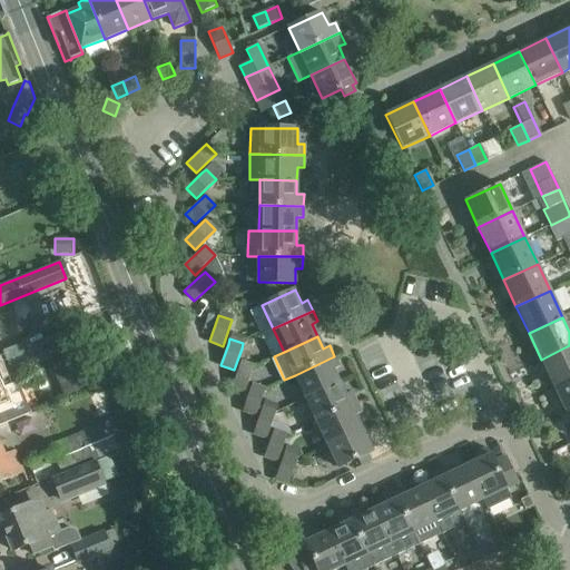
[(26,344),(0,353),(0,365),(3,372),(32,361),(26,344)]
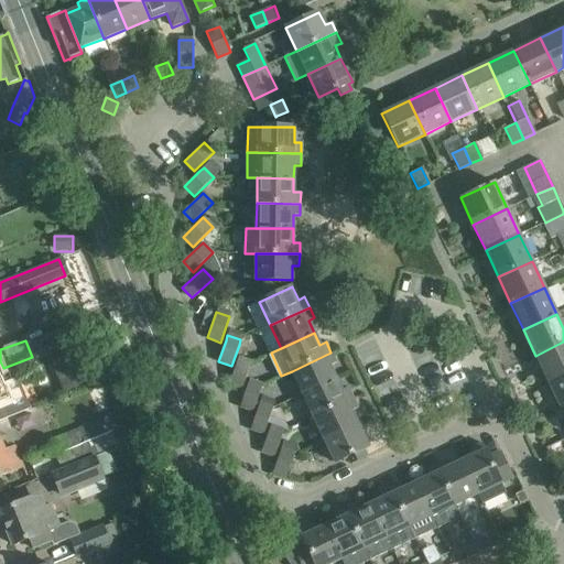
[(563,342),(535,356),(548,382),(563,373),(563,342)]
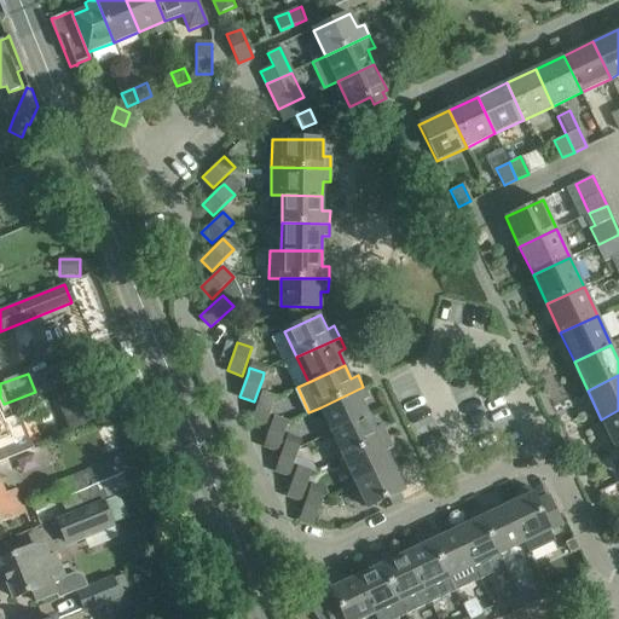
[(320,408),(331,432),(368,415),(362,401),(369,398),(363,387),(320,408)]
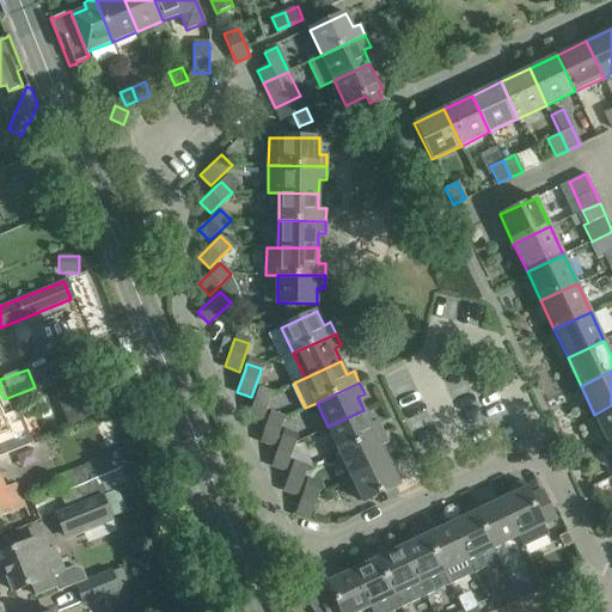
[(273,393),(258,389),(256,393),(249,416),(263,421),(273,393)]
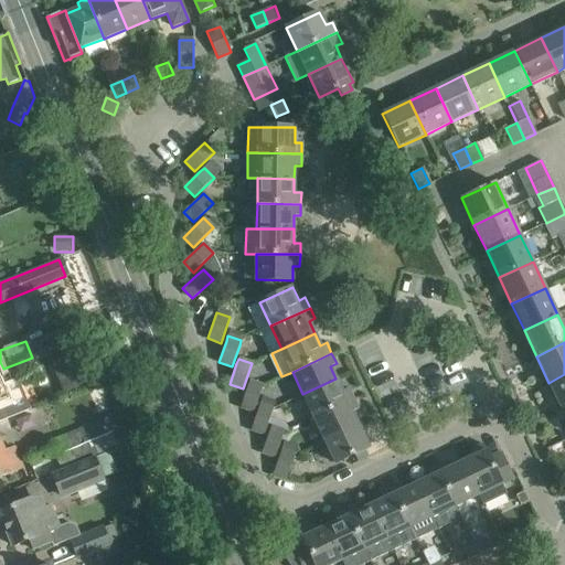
[(564,374),(548,383),(561,409),(564,406),(564,374)]
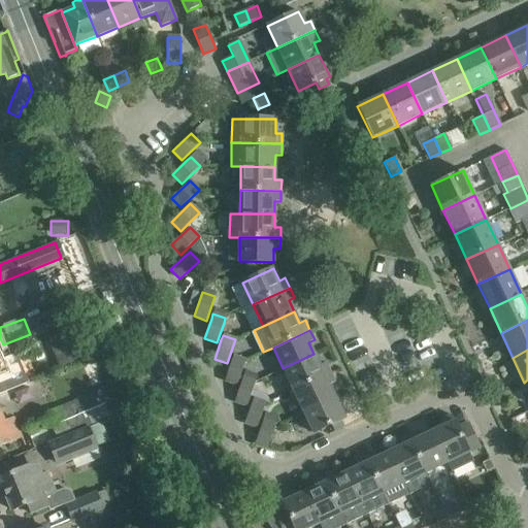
[(283,368),(293,390),(330,372),(325,363),(320,365),(314,354),(283,368)]
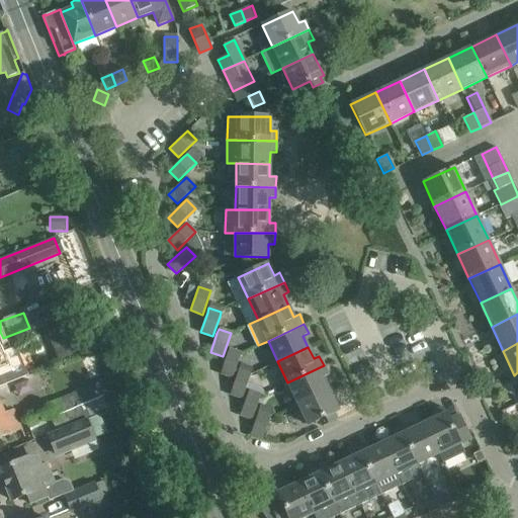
[(241,354),(240,353),(229,349),(221,373),(232,377),(239,358),(241,354)]
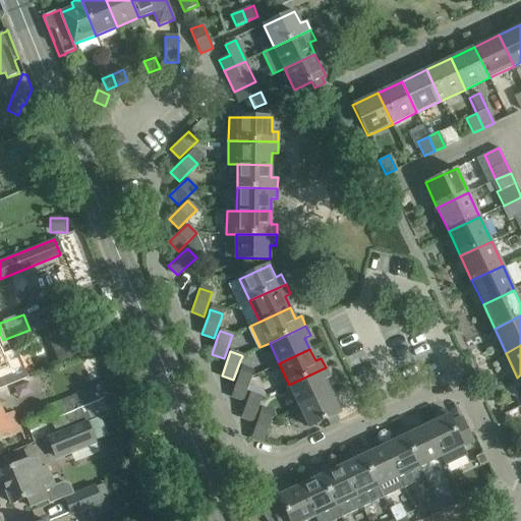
[(289,385),(299,405),(330,391),(325,380),(330,377),(326,367),(289,385)]
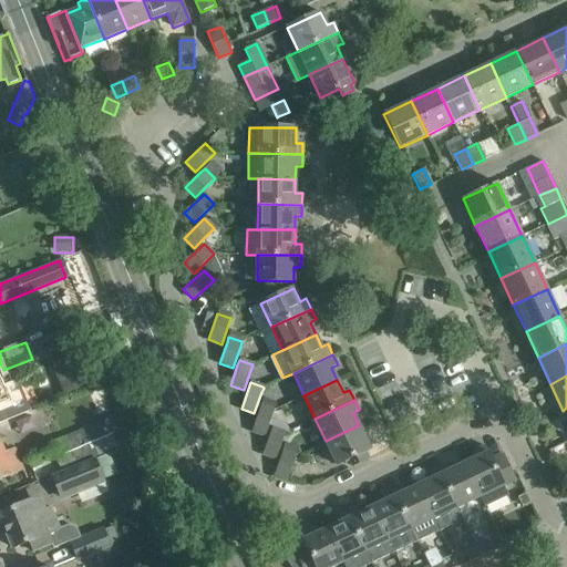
[(275,410),(261,405),(251,431),(265,436),(275,410)]
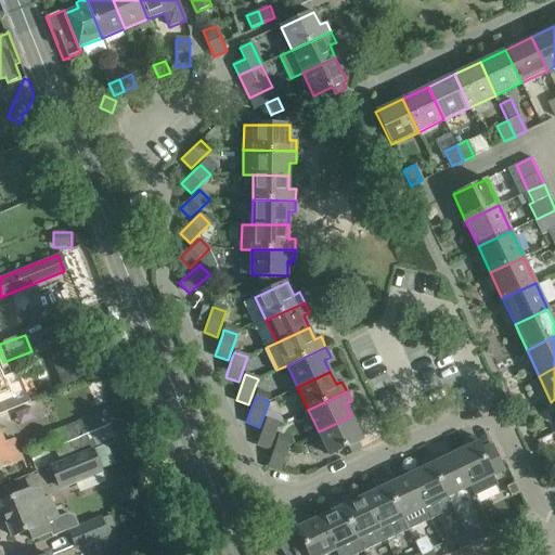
[(114,407),(24,443),(35,470),(125,434),(114,407)]
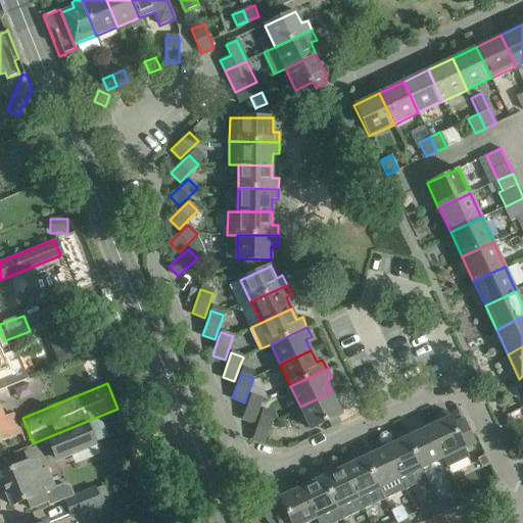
[(331,392),(300,407),(311,429),(328,421),(331,427),(341,422),(338,416),(341,415),(331,392)]
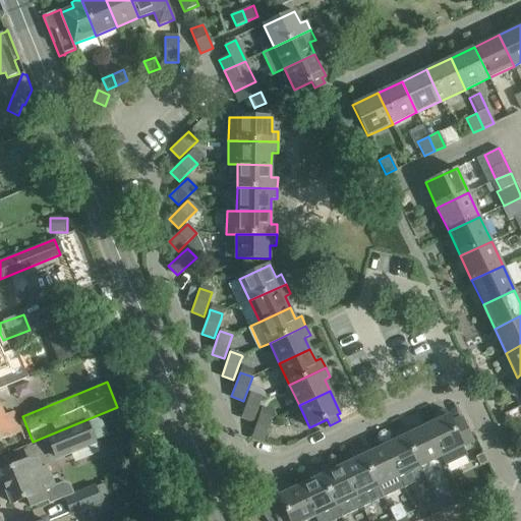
[(262,398),(249,393),(241,417),(253,421),(262,398)]
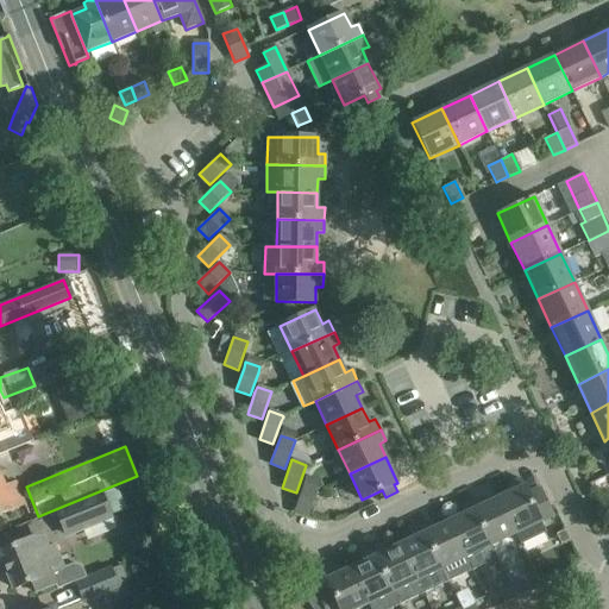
[(0,478),(0,514),(24,506),(14,482),(4,487),(0,478)]
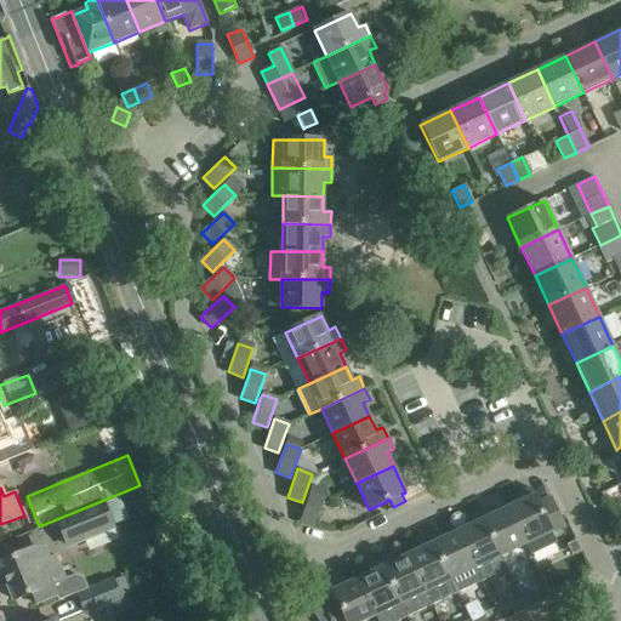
[(522,501),(508,507),(527,543),(531,554),(557,542),(552,531),(565,525),(552,497),(539,503),(531,489),(519,494),(522,501)]
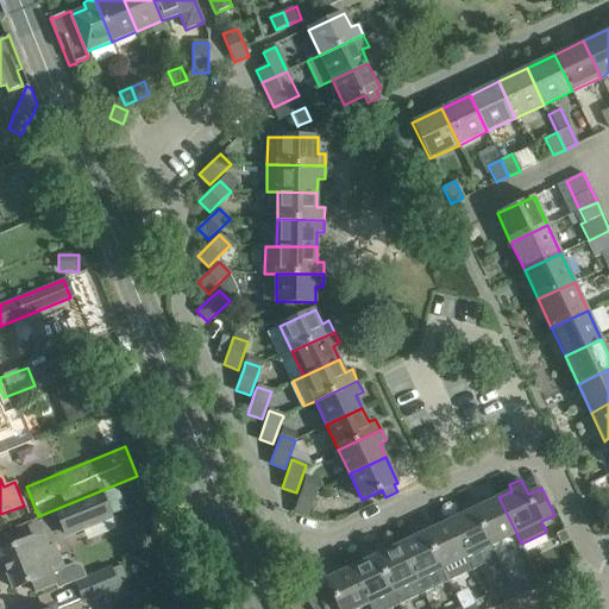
[(318,489),(303,484),(294,513),(308,518),(318,489)]
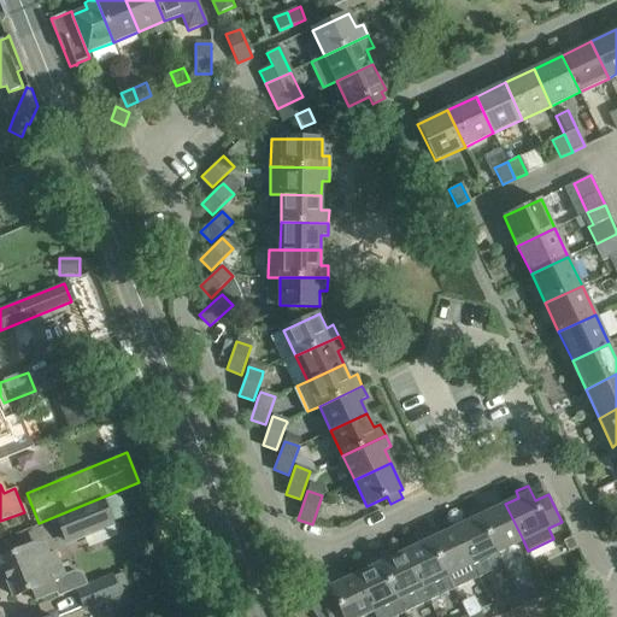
[(105,500),(57,518),(65,540),(113,522),(105,500)]
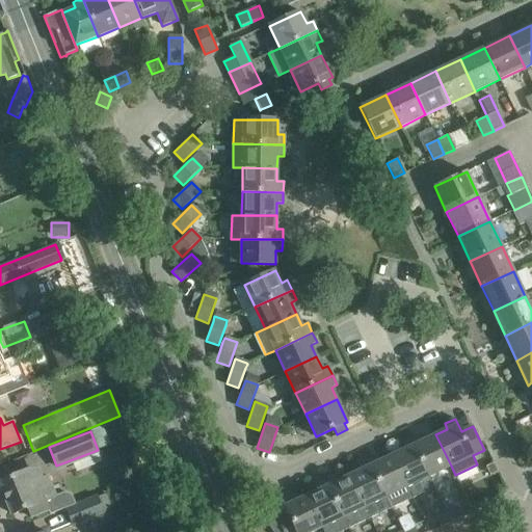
[(421,434),(411,439),(429,476),(451,466),(435,434),(424,441),(421,434)]
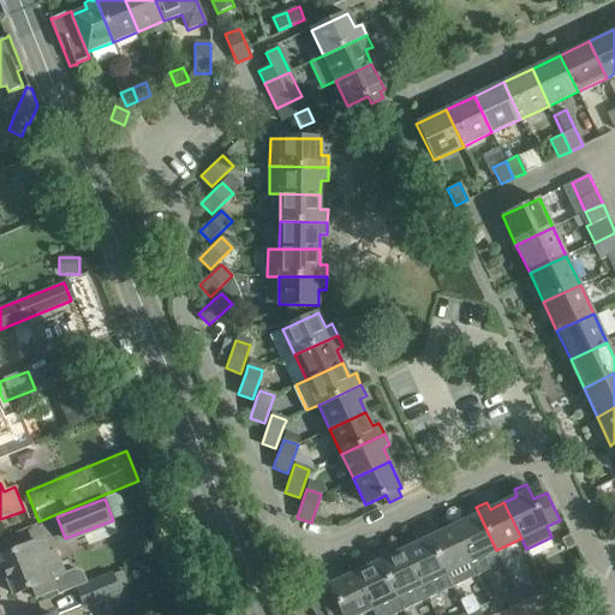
[(467,520),(454,526),(471,562),(496,550),(476,507),(464,513),(467,520)]
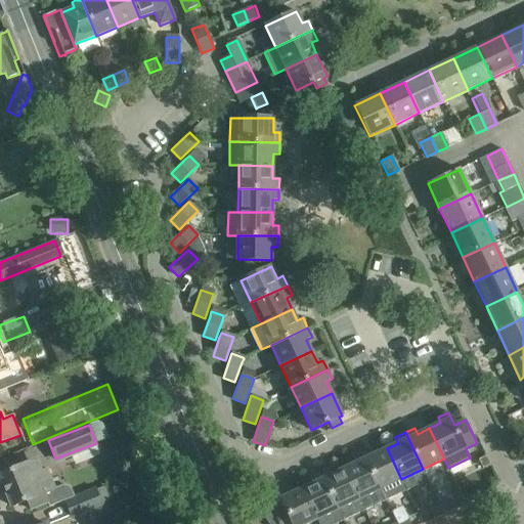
[(136,435),(124,447),(133,455),(144,443),(136,435)]
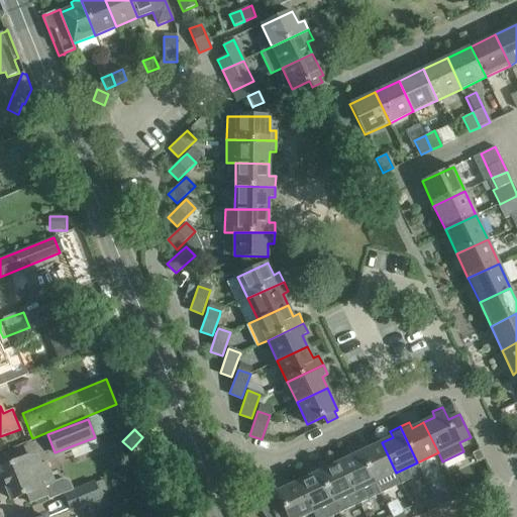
[(368,442),(358,446),(376,483),(382,494),(402,485),(396,473),(382,442),(371,447),(368,442)]
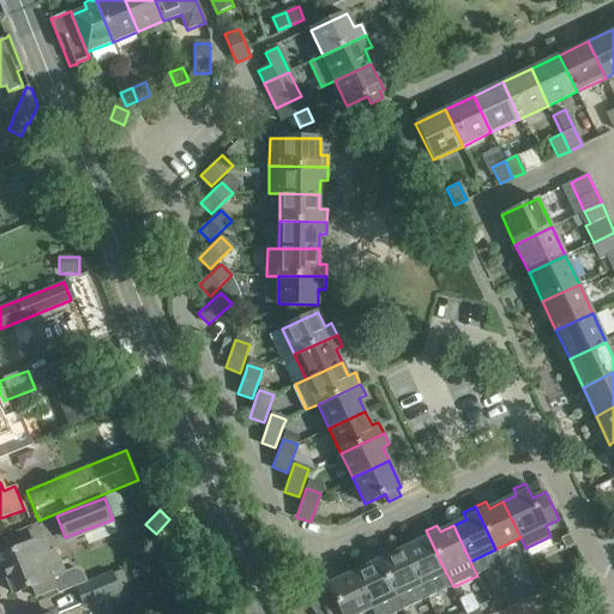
[(417,542),(404,548),(421,584),(428,599),(453,587),(446,573),(426,530),(414,535),(417,542)]
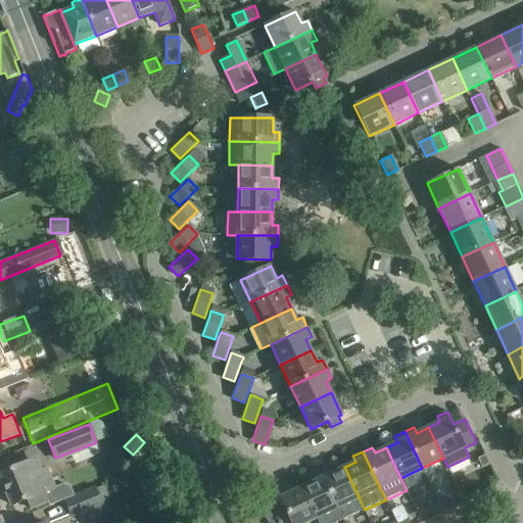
[(47,468),(40,471),(32,474),(27,463),(0,473),(0,475),(12,506),(27,500),(31,509),(49,502),(50,506),(75,495),(72,488),(68,487),(65,485),(61,485),(55,487),(47,468)]
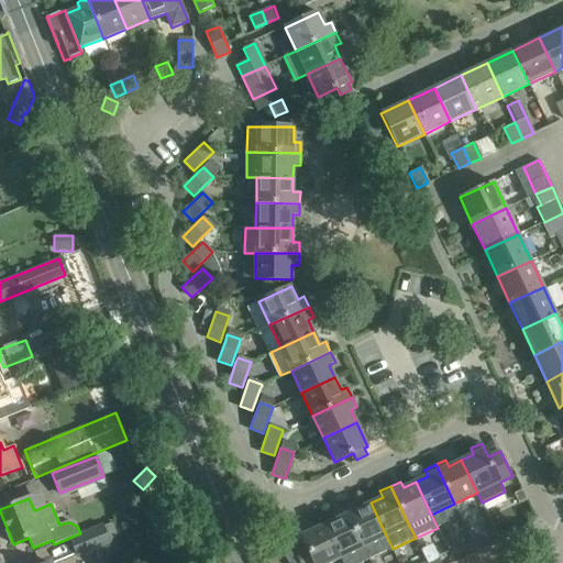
[(355,503),(344,508),(364,547),(370,560),(393,549),(386,536),(371,503),(357,509),(355,503)]
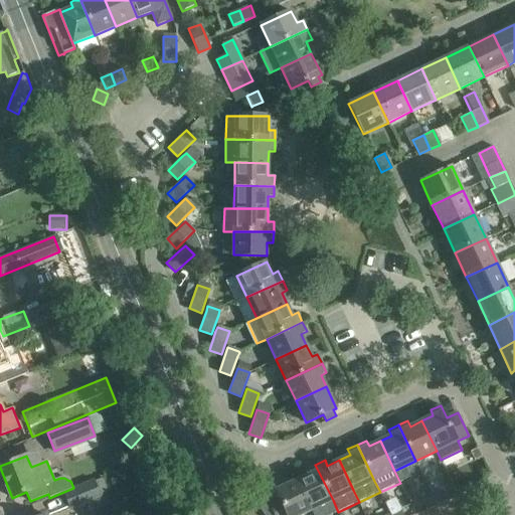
[(309,475),(297,480),(312,510),(333,500),(315,465),(306,469),(309,475)]
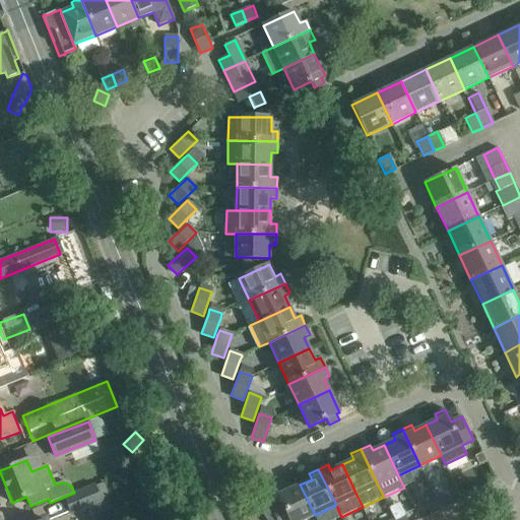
[(100,502),(100,501),(109,498),(103,482),(66,498),(72,513),(100,502)]
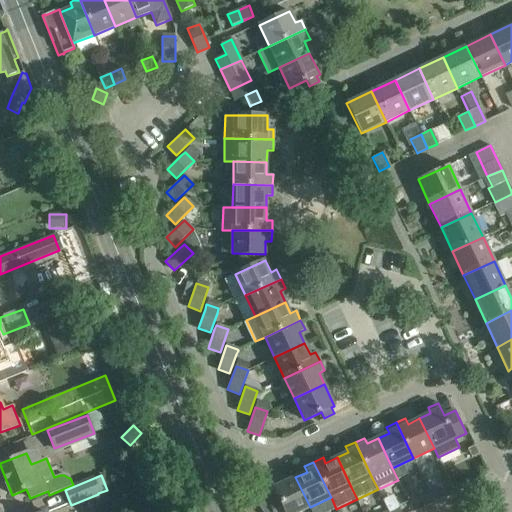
[(278,494),(266,500),(272,511),(298,511),(310,507),(295,477),(284,482),(282,477),(271,481),(278,494)]
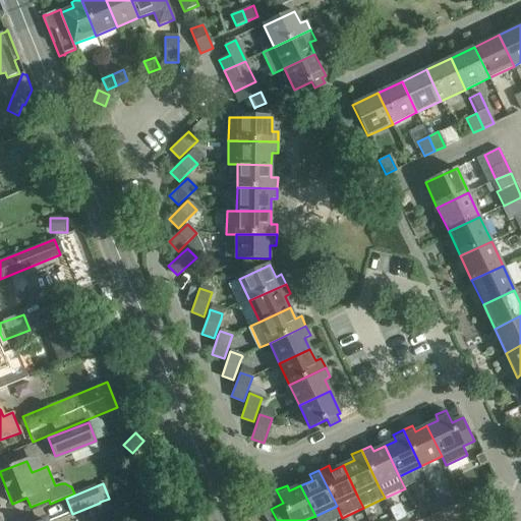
[(447,496),(437,501),(442,511),(452,507),(447,496)]
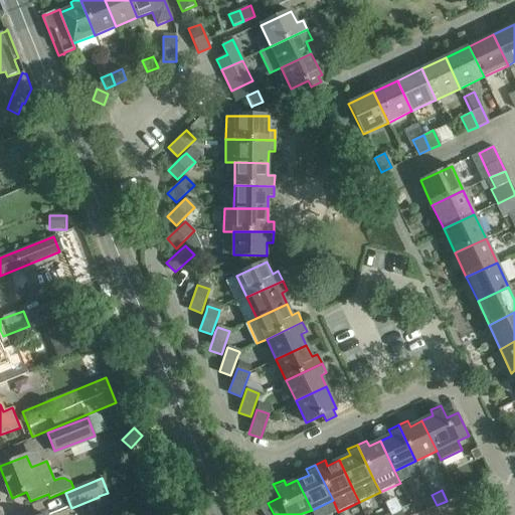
[(437,505),(432,495),(420,500),(425,511),(437,505)]
